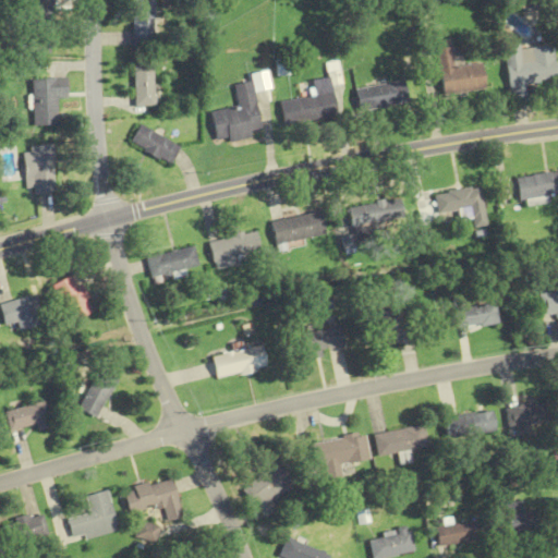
[(130,0),(131,47),(152,47),(152,0),(130,0)]
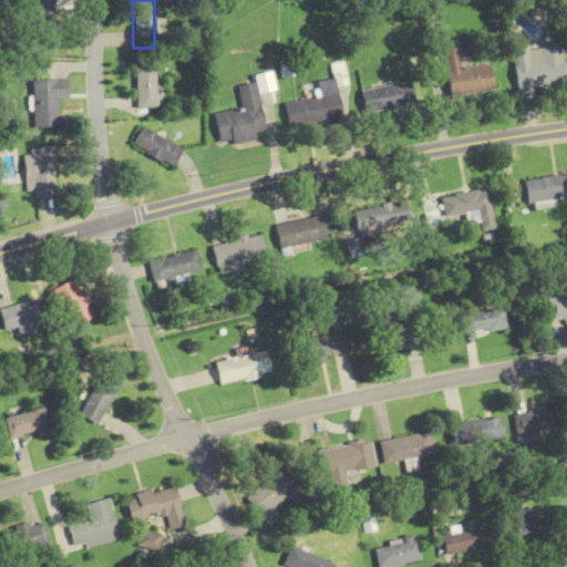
[(54,11),(54,33),(52,33),(52,54),(38,54),(37,33),(31,33),(31,11),(54,11)]
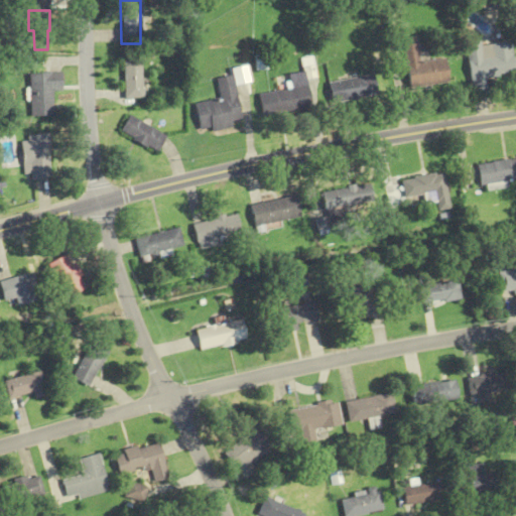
[(450,83),(447,58),(421,61),(418,36),(404,37),(410,88),(450,83)]
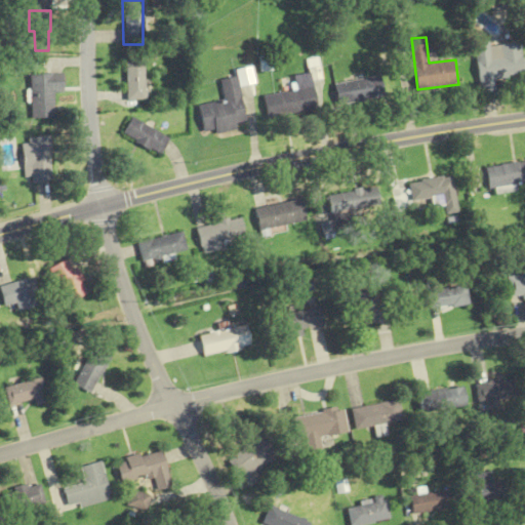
[(475,42),(481,91),(496,89),(495,78),(524,74),(524,73),(521,42),(489,46),(489,41),(475,42)]
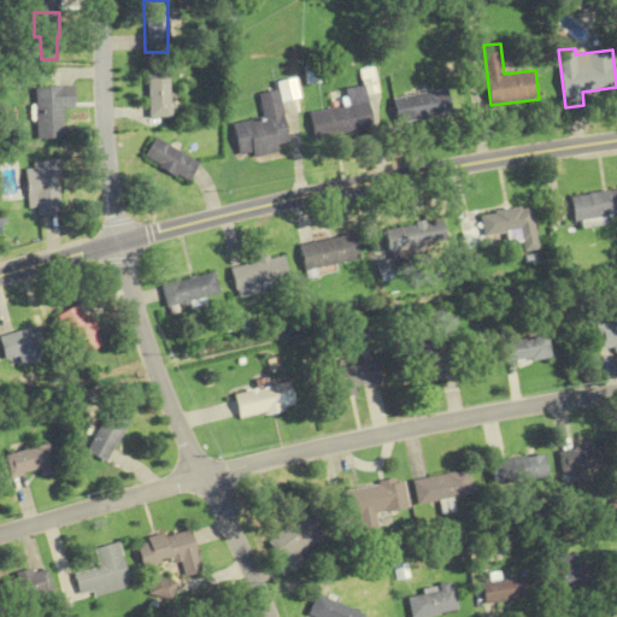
[(147,118),(168,118),(168,70),(147,70),(147,118)]
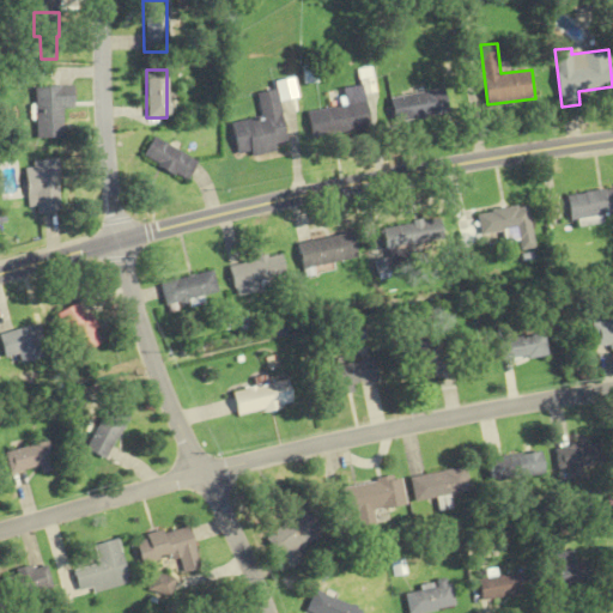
[(35,87),(73,85),(74,108),(62,108),(64,137),(37,138),(35,87)]
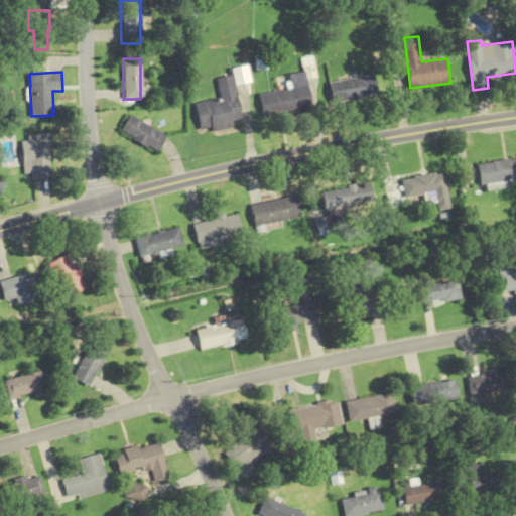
[(217,78),(221,99),(196,103),(201,132),(234,126),(233,121),(242,120),(234,75),(217,78)]
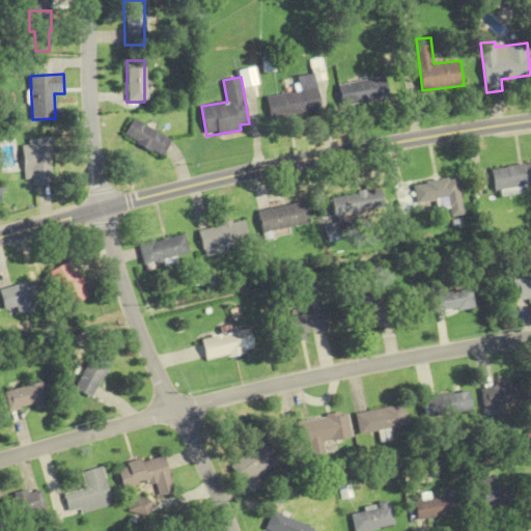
[(271,117),(320,111),(315,77),(301,80),(303,90),(268,95),(271,117)]
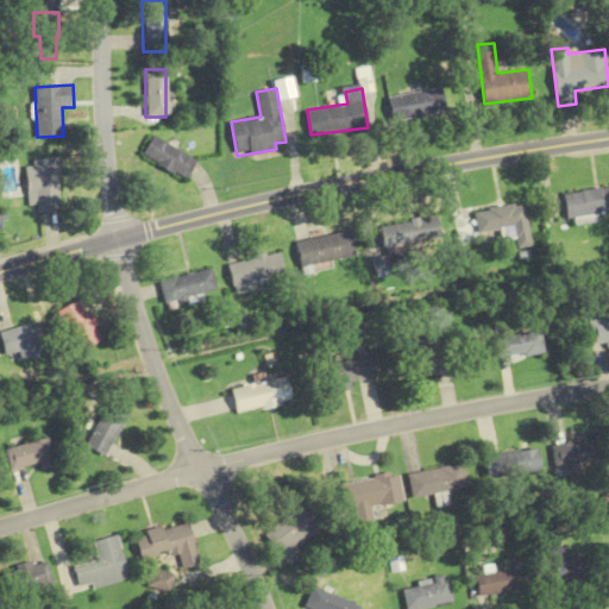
[(444,89),(397,94),(400,119),(446,114),(444,89)]
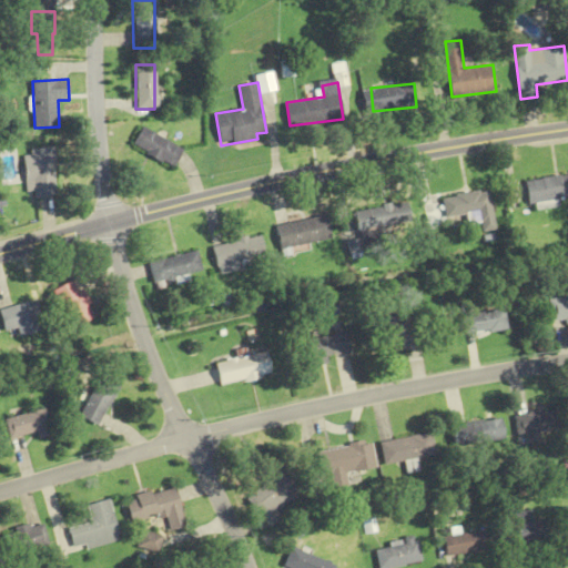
[(131,145),(173,166),(182,149),(140,127),(131,145)]
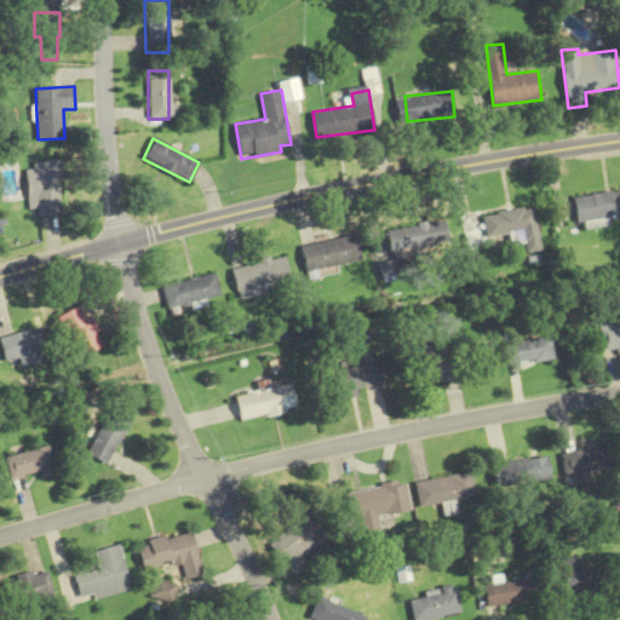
[(63,213),(40,216),(39,207),(30,208),(26,170),(34,168),(34,162),(58,160),(62,184),(59,184),(63,213)]
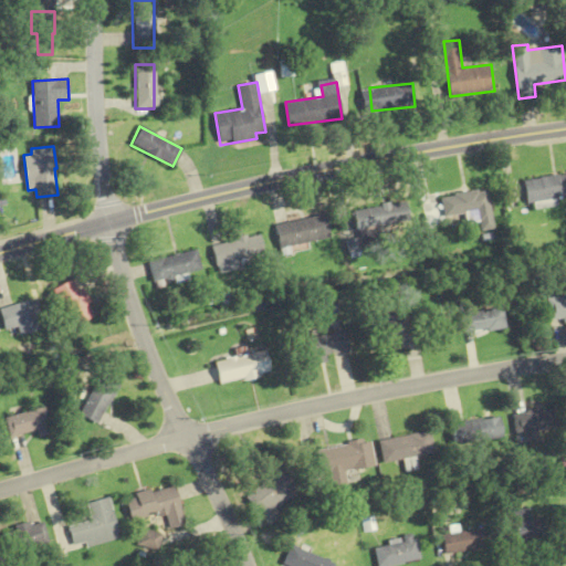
[(565,174),(524,179),(526,202),(565,197),(565,174)]
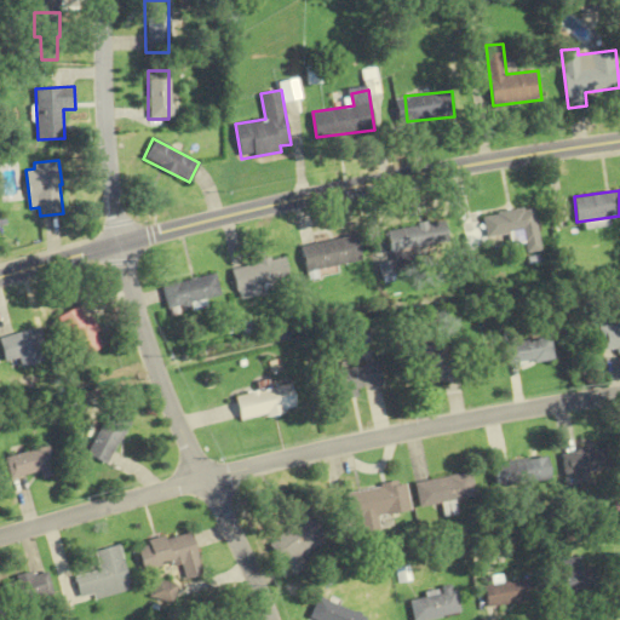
[(483,216),(487,237),(523,231),(526,252),(541,250),(534,207),(483,216)]
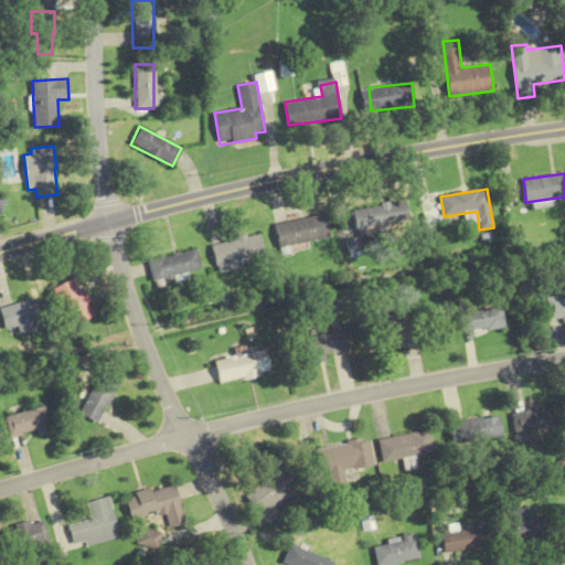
[(360,233),(400,225),(395,202),(355,210),(360,233)]
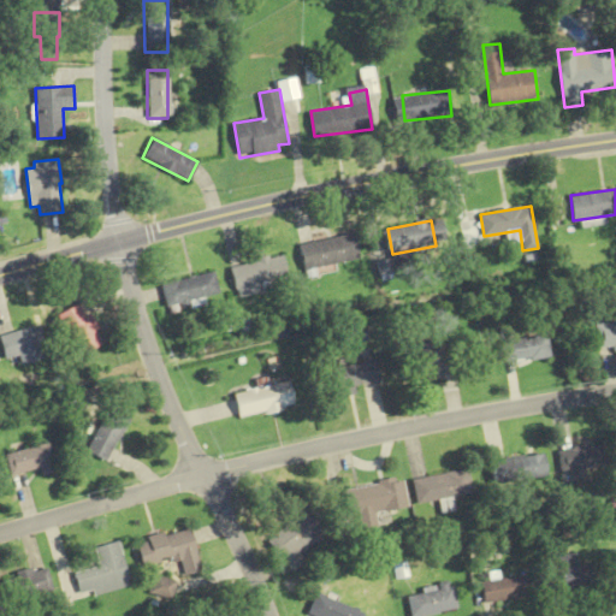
[(306,271),(362,260),(356,234),(301,243),(306,271)]
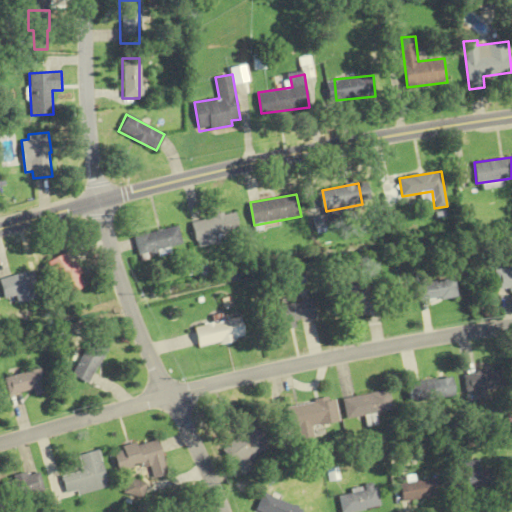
[(240,230),(237,212),(193,220),(197,247),(219,243),(217,234),(240,230)]
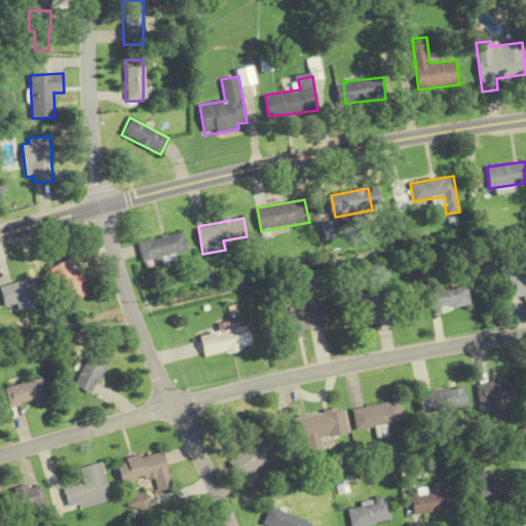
[(183,232),(138,241),(142,262),(188,252),(183,232)]
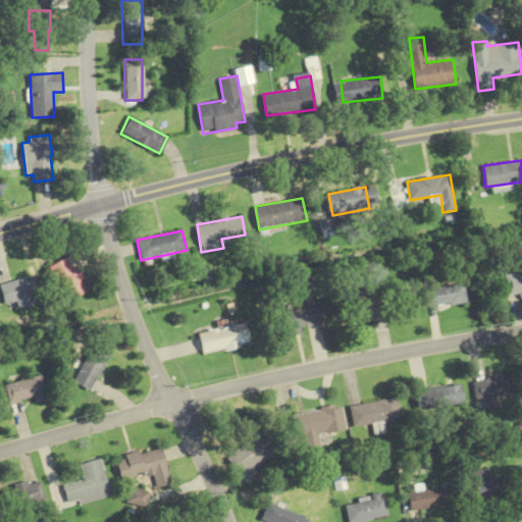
[(49,268),(69,302),(89,291),(69,256),(49,268)]
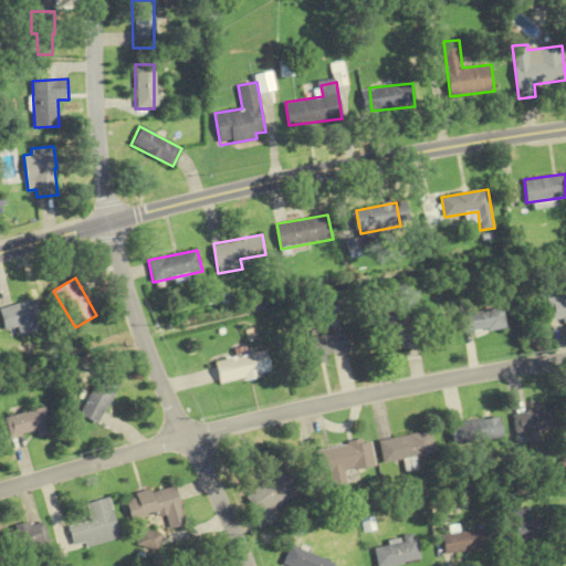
[(565,318),(565,284),(563,285),(564,295),(545,299),(548,322),(565,318)]
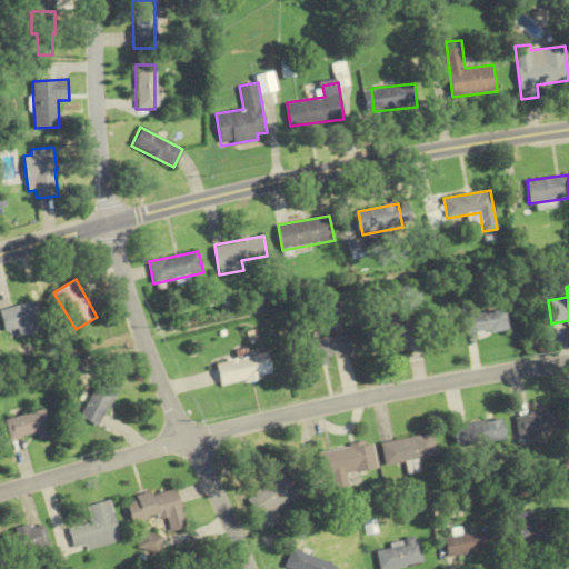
[(0,310),(6,332),(19,329),(21,337),(45,331),(37,301),(0,310)]
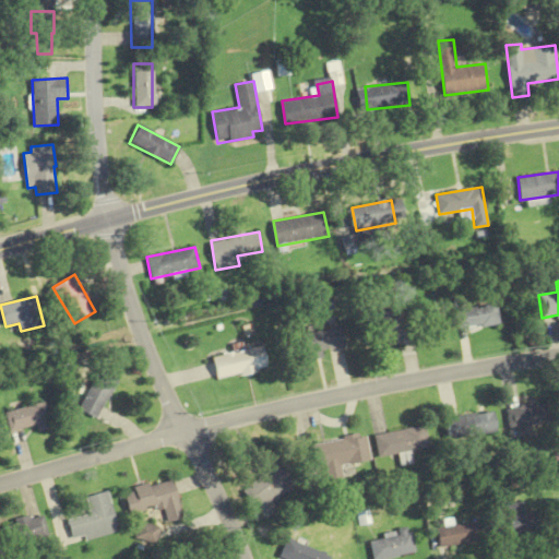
[(497,325),(497,306),(459,308),(460,328),(497,325)]
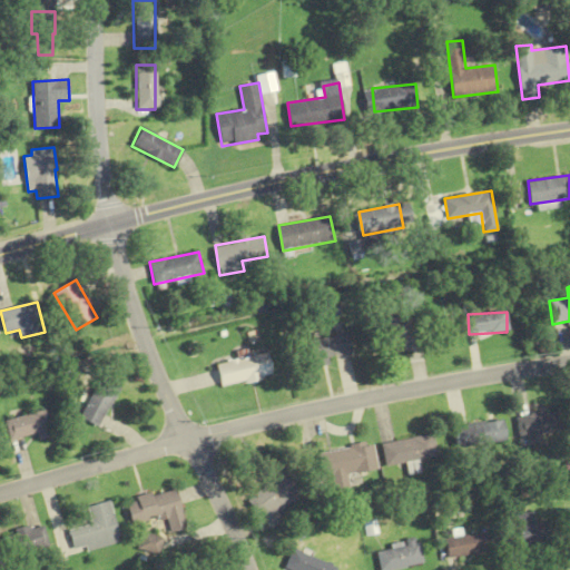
[(390,327),(376,328),(380,353),(413,349),(409,315),(389,318),(390,327)]
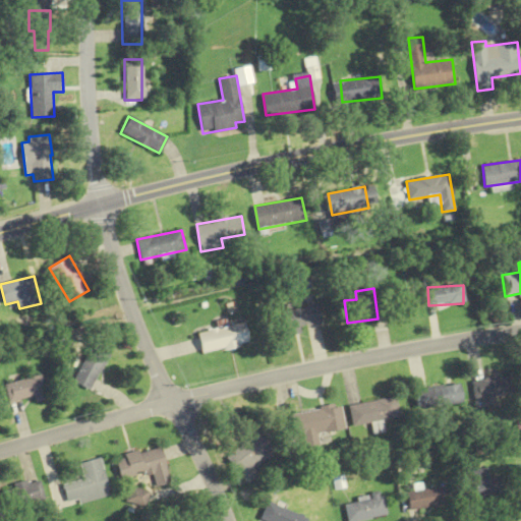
[(302,327),(324,323),(321,304),(283,311),(288,337),(303,333),(302,327)]
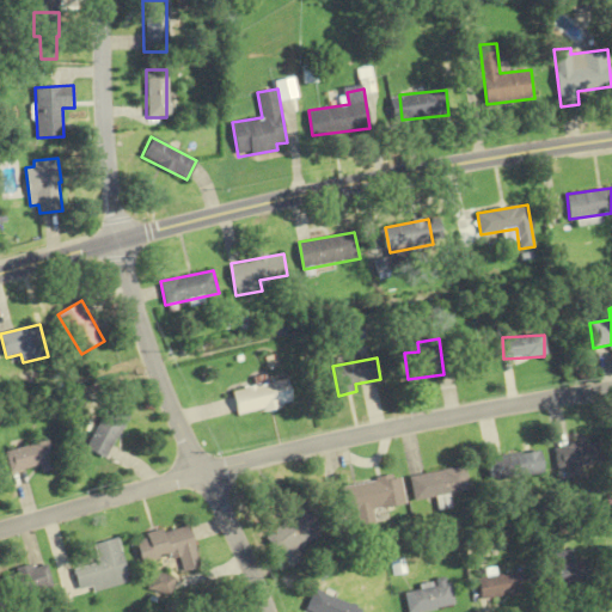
[(240,415),(295,403),(289,378),(269,383),(268,374),(257,377),(259,385),(236,390),(240,415)]
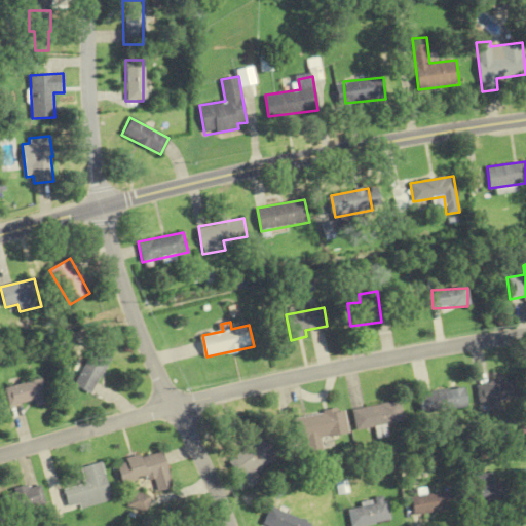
[(76,385),(94,393),(114,353),(97,345),(76,385)]
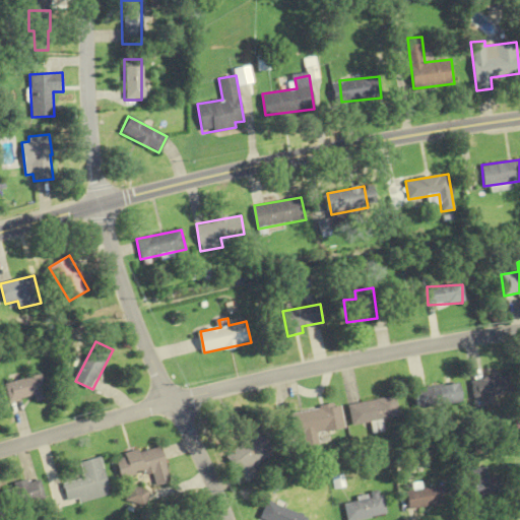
[(12,401),(36,395),(37,400),(49,397),(43,373),(7,383),(12,401)]
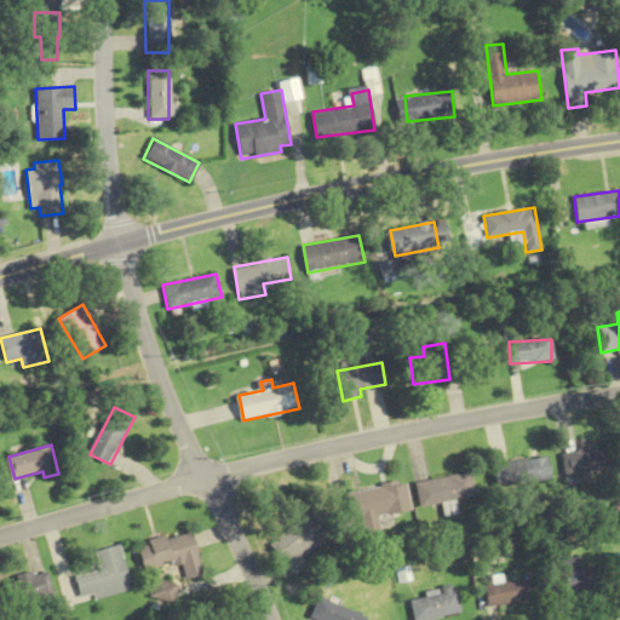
[(560,453),(563,476),(603,469),(600,447),(560,453)]
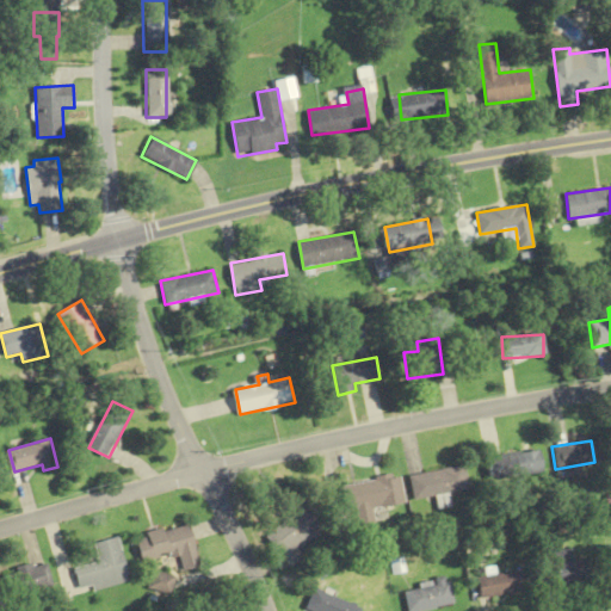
[(487,480),(541,473),(538,450),(485,456),(487,480)]
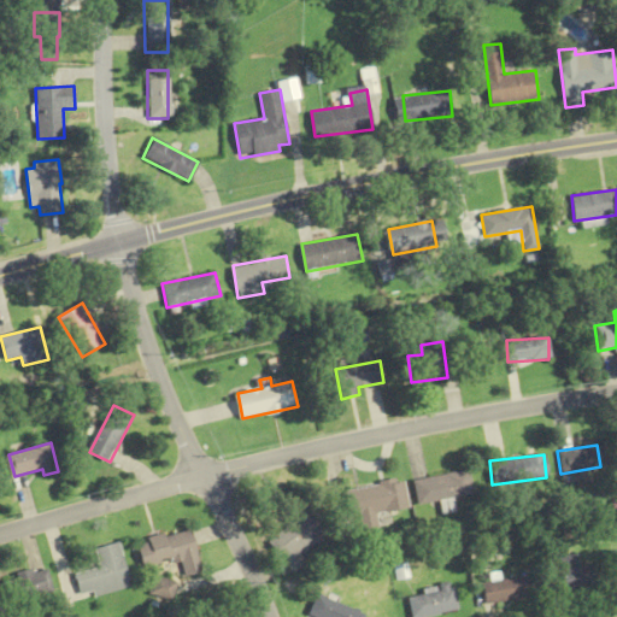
[(418,503),(472,495),(469,470),(415,479),(418,503)]
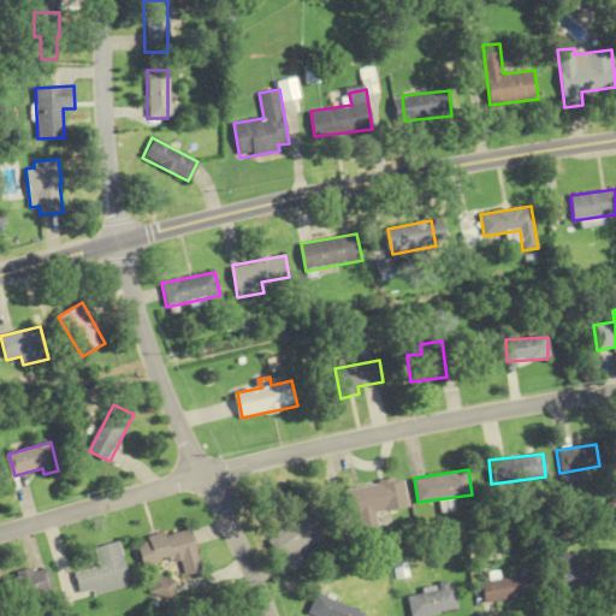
[(409,508),(406,479),(347,489),(350,515),(360,514),(362,525),(379,522),(378,513),(409,508)]
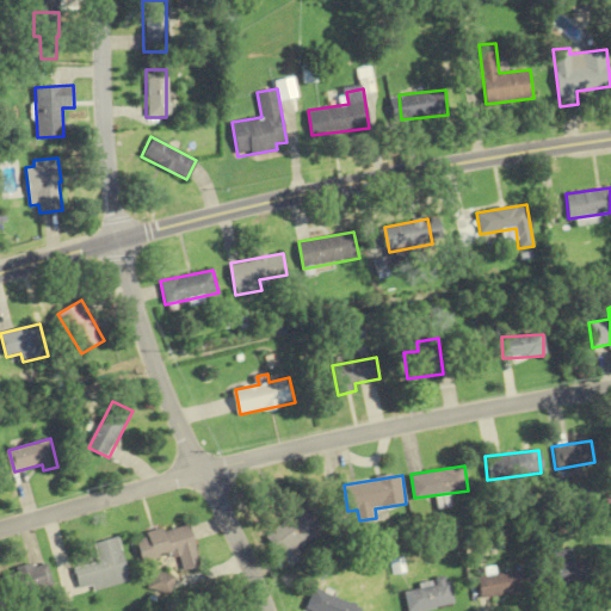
[(288,562),(328,530),(308,504),(267,535),(288,562)]
